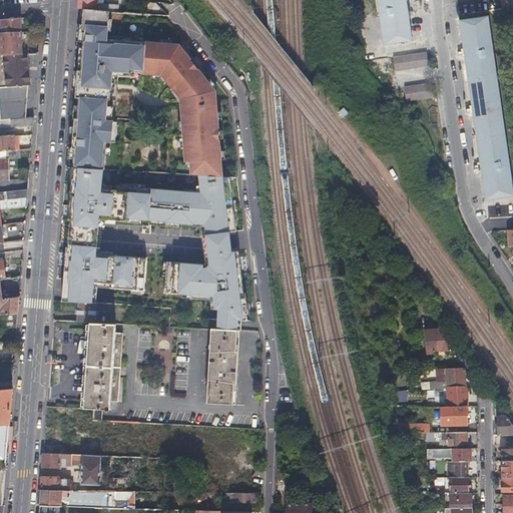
[(105,0),(79,0),(78,9),(83,9),(109,11),(118,12),(118,5),(106,4),(105,0)]
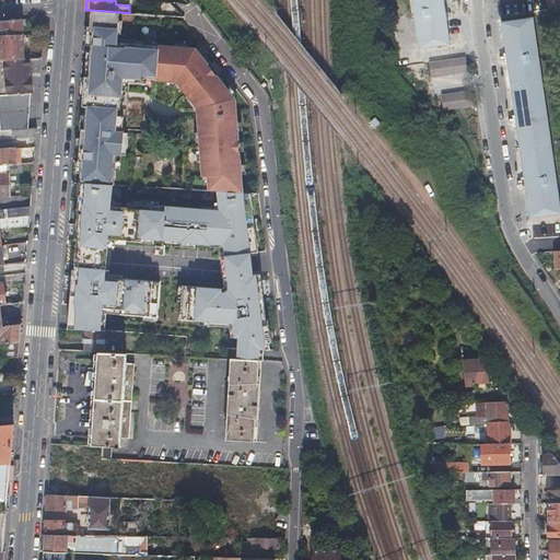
[(411,0),(419,48),(451,44),(446,21),(452,20),(451,12),(445,13),(443,0),(411,0)]
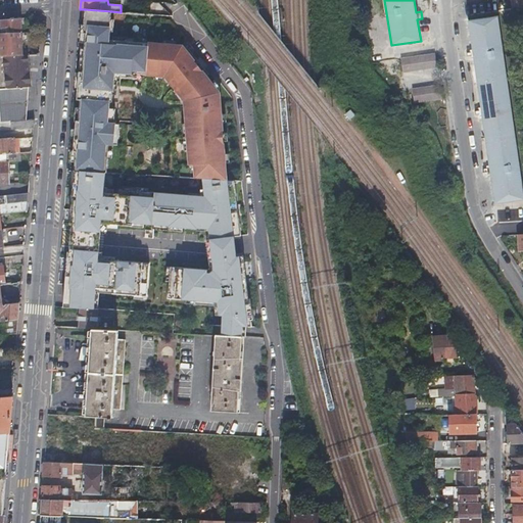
[(172,16),(164,9),(158,3),(149,2),(149,14),(172,16)]
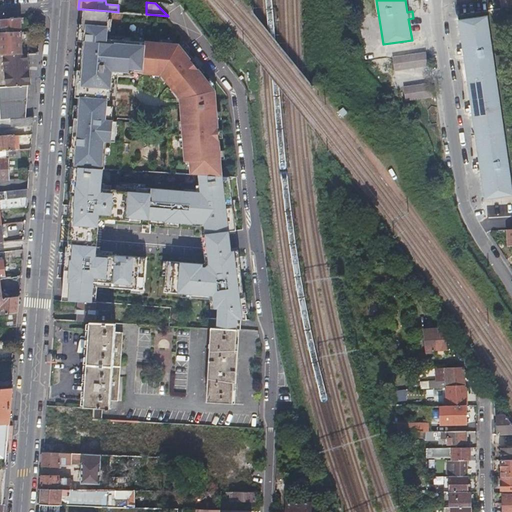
[(192,174),(222,175),(215,90),(202,73),(205,71),(182,44),(106,38),(109,11),(83,9),(81,33),(84,33),(81,72),(78,72),(78,80),(80,80),(79,89),(77,89),(76,98),(79,98),(77,119),(75,119),(72,149),(75,149),(73,167),(100,169),(103,169),(105,169),(107,141),(112,142),(115,100),(116,100),(119,71),(162,74),(180,98),(186,161),(191,161),(192,165),(192,174)]
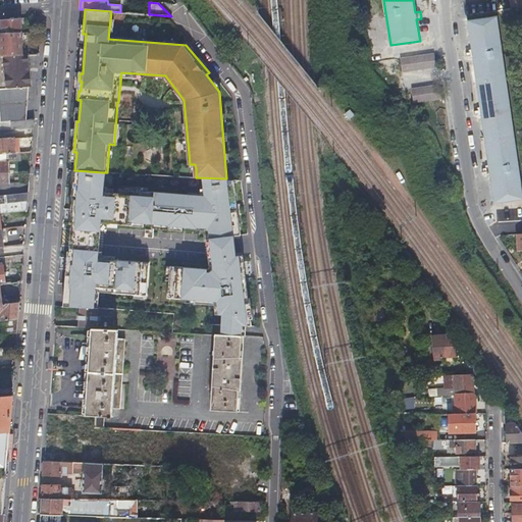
[(489,175),(492,203),(521,198),(521,194),(496,17),(466,20),(470,50),(466,51),(468,59),(471,59),(478,109),(474,110),(475,118),(480,117),(487,166),(483,167),(484,175),(489,175)]
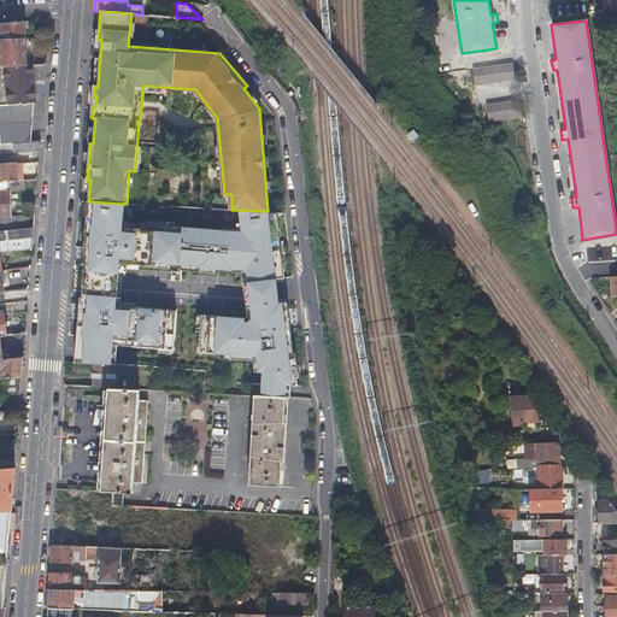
[(0,23),(0,25),(1,42),(24,40),(23,22),(0,23)]
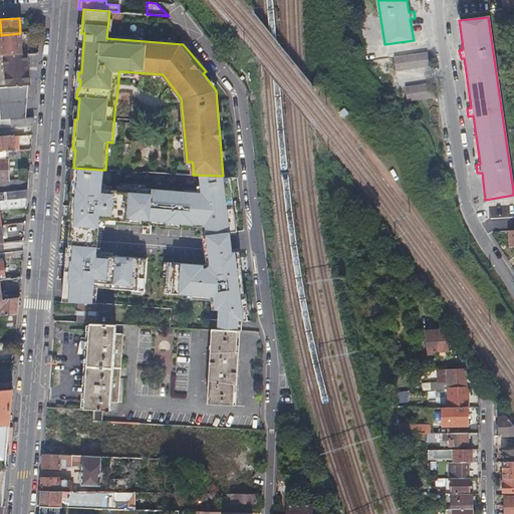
[(0,53),(0,56),(22,55),(21,44),(20,33),(1,35),(0,34),(0,48),(0,53)]
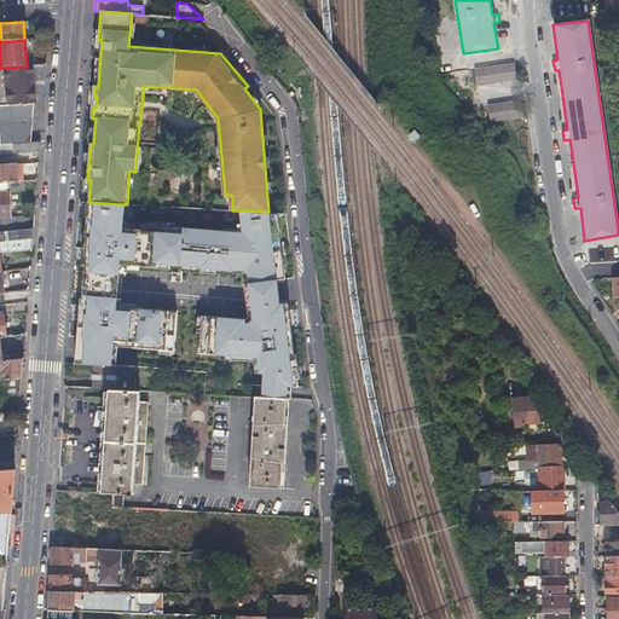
[(476,87),(518,80),(514,63),(474,69),(476,87)]
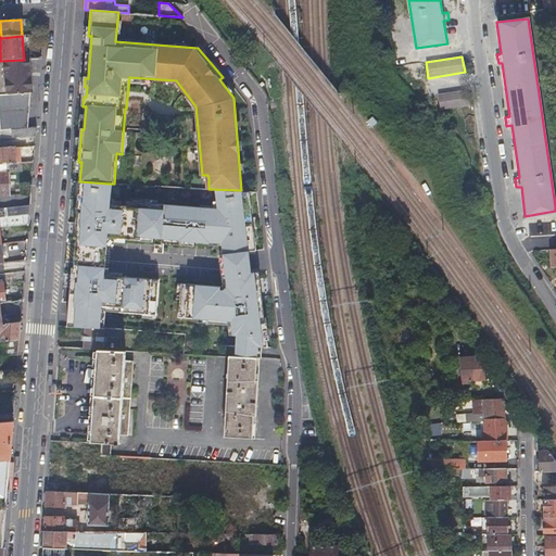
[(24,60),(0,61),(0,93),(32,91),(34,91),(33,75),(30,59),(24,60)]
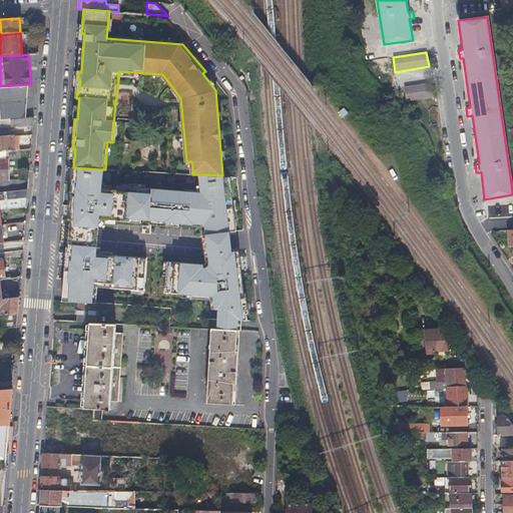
[(406,102),(433,98),(431,83),(404,88),(406,102)]
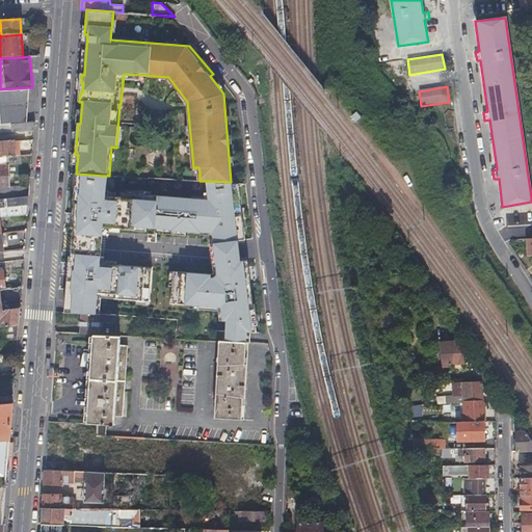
[(26,125),(28,105),(30,87),(0,89),(0,127),(11,126),(23,125),(26,125)]
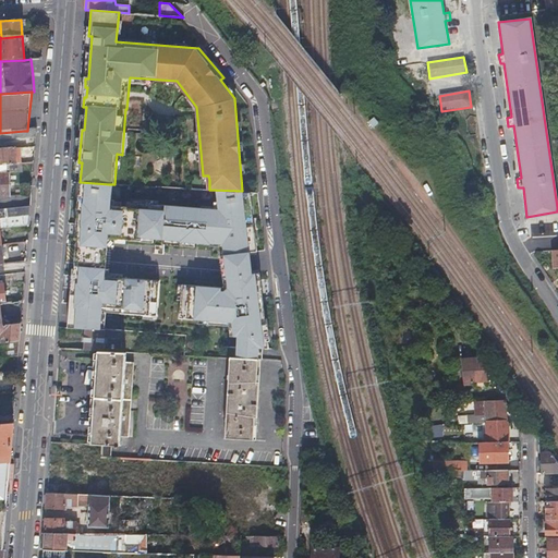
[(27,131),(24,131),(12,132),(13,140),(36,137),(37,130),(27,131)]
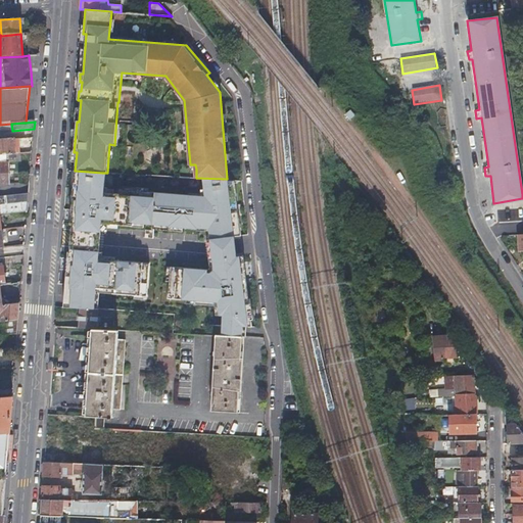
[(0,155),(16,154),(14,138),(0,139),(0,155)]
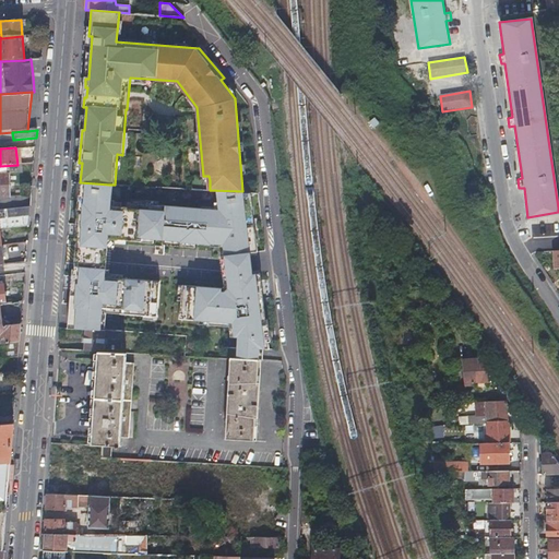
[(0,197),(11,195),(9,174),(9,170),(22,169),(21,165),(18,165),(0,166),(0,197)]
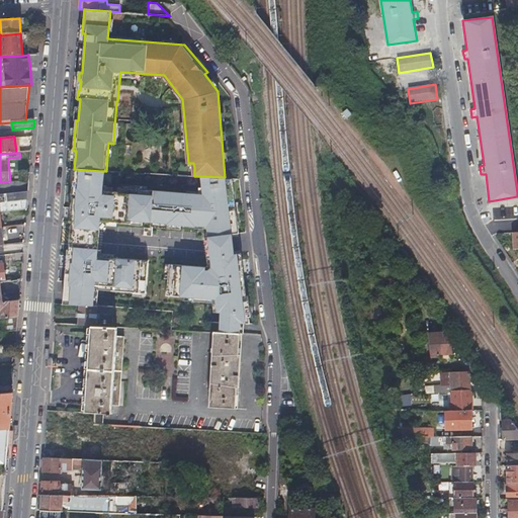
[(101,179),(101,171),(74,169),(67,169),(62,228),(204,236),(203,251),(124,247),(122,275),(173,278),(173,291),(119,289),(118,308),(174,311),(174,312),(178,312),(177,329),(207,330),(207,314),(249,316),(246,284),(246,283),(245,283),(247,248),(253,248),(249,218),(246,218),(247,207),(243,207),(244,179),(239,178),(225,177),(194,176),(146,173),(146,181),(150,181),(149,211),(144,211),(145,193),(134,193),(133,202),(112,201),(112,209),(89,208),(93,178),(101,179)]
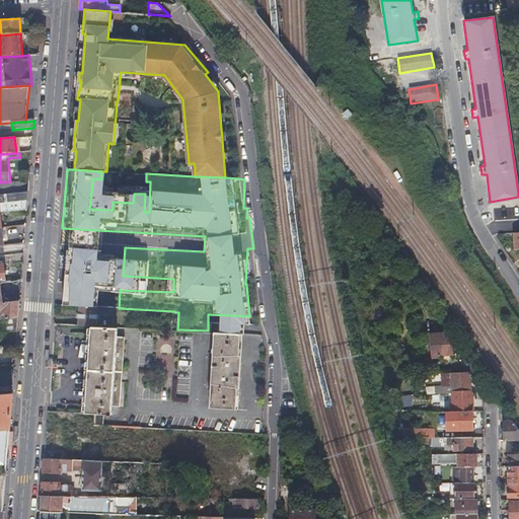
[(106,171),(104,171),(104,186),(145,188),(146,173),(106,171)]
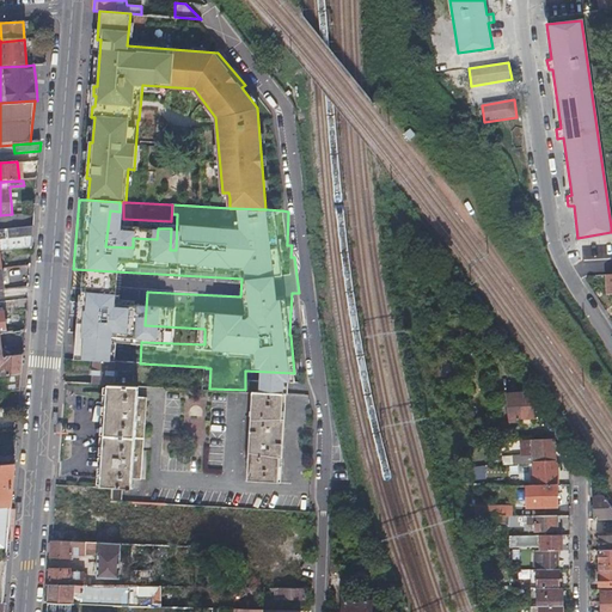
[(0,251),(32,248),(34,237),(35,226),(0,230),(0,251)]
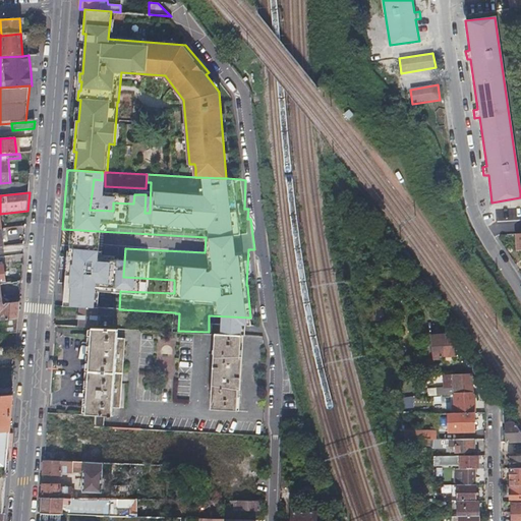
[(68,274),(76,274),(78,246),(60,245),(59,272),(68,274)]
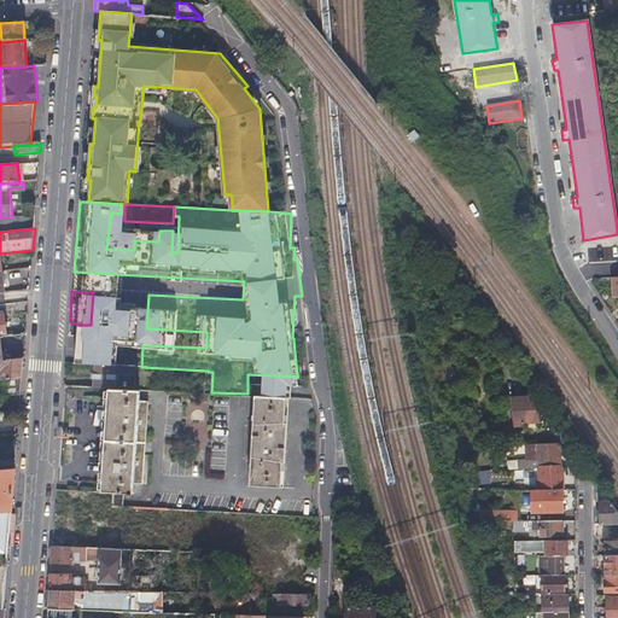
[(91,325),(146,328),(149,295),(93,292),(91,325)]
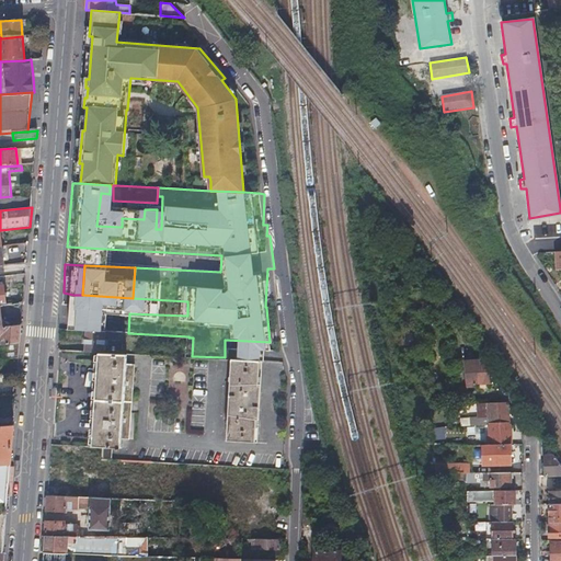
[(87,331),(101,332),(102,307),(76,306),(76,307),(67,307),(67,318),(75,318),(75,330),(87,331)]
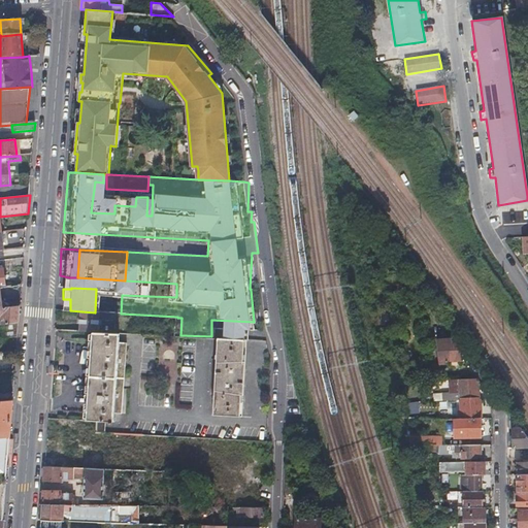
[(267,322),(263,291),(251,290),(254,322),(211,320),(211,336),(218,337),(245,339),(265,340),(269,340),(267,322)]
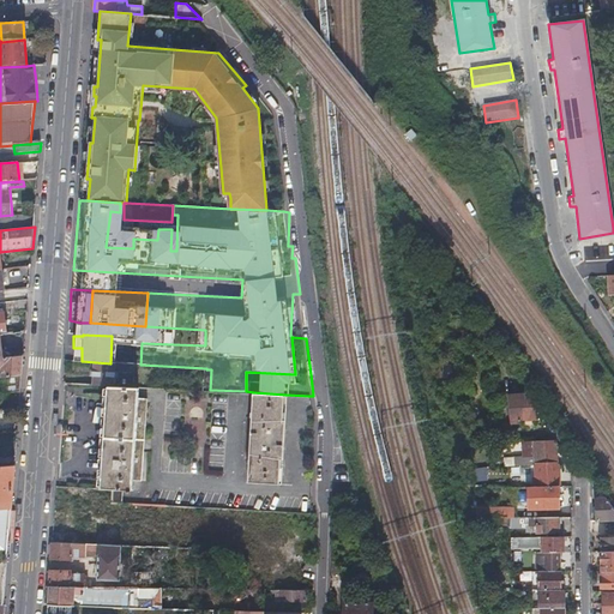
[(486,337),(477,342),(488,357),(495,351),(486,337)]
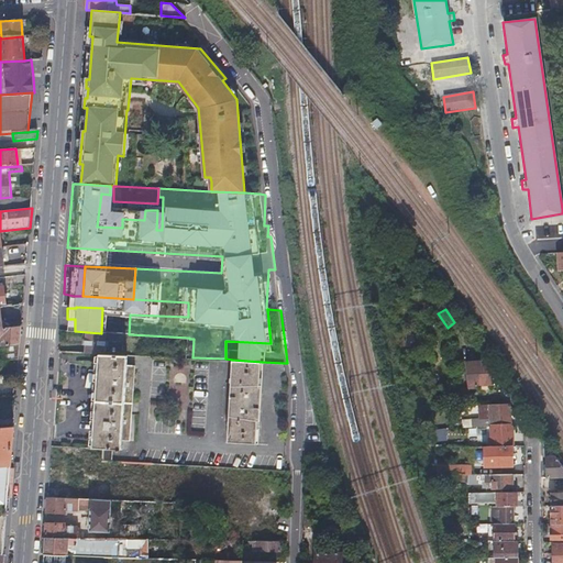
[(117,333),(125,334),(127,317),(118,317),(117,333)]
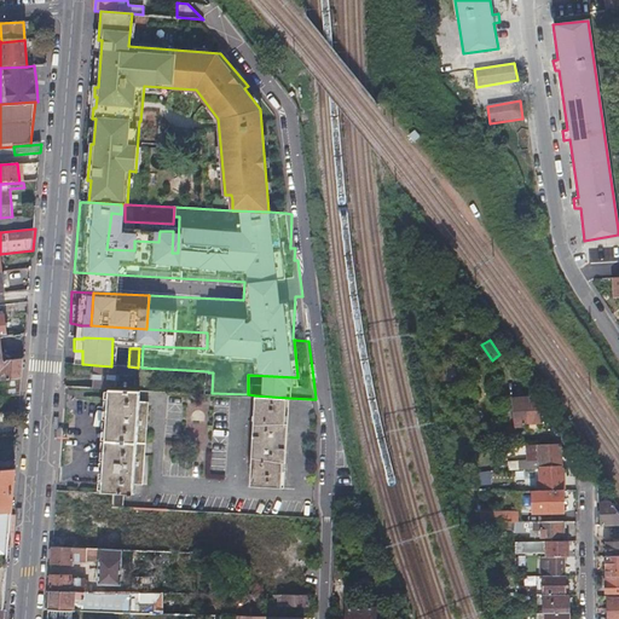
[(0,372),(1,382),(23,380),(24,359),(3,362),(0,362),(0,372)]
